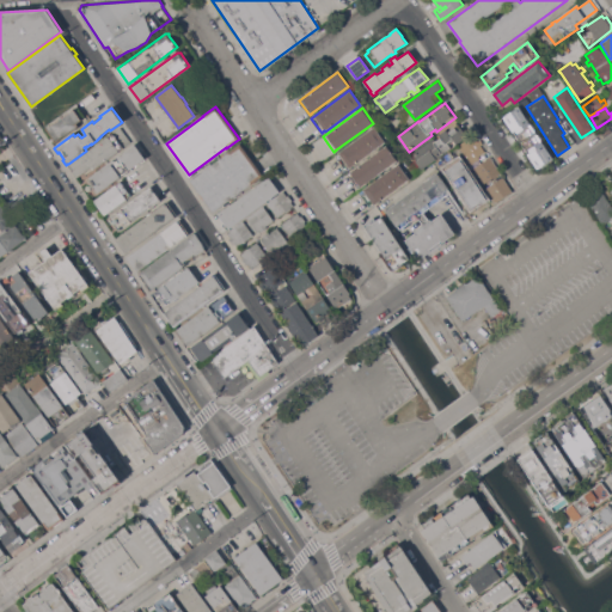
[(74,109),(81,120),(77,123),(79,127),(55,142),(46,128),(74,109)]
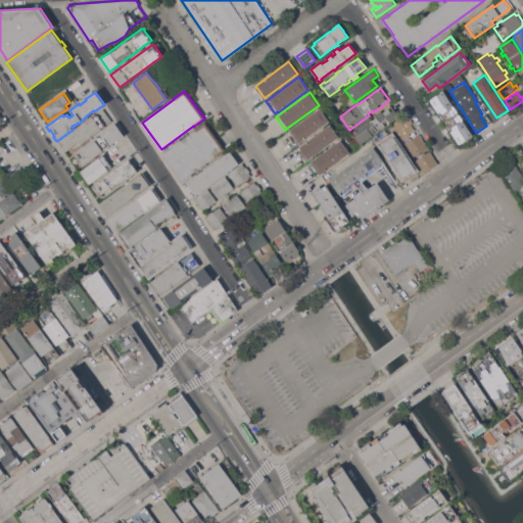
[(474,135),(461,143),(457,137),(457,138),(455,135),(456,135),(447,123),(445,125),(433,104),(447,95),(474,135)]
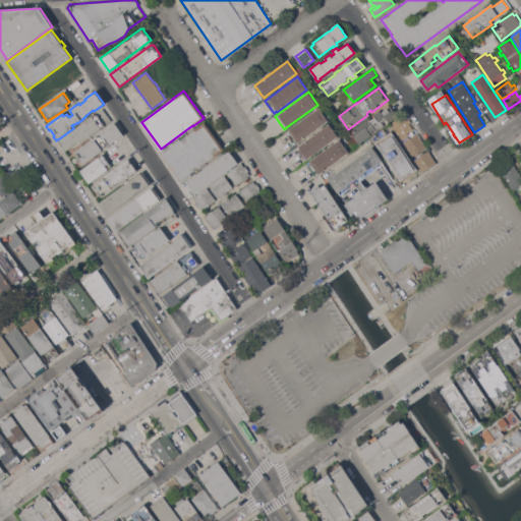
[(353,136),(355,135),(351,130),(368,117),(370,120),(374,117),(373,115),(380,110),(381,112),(387,108),(386,106),(389,104),(398,115),(388,122),(385,118),(381,121),(384,125),(359,145),(353,136)]
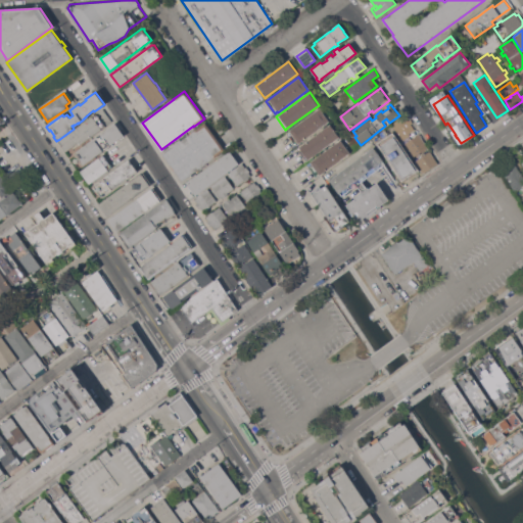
[(298,144),(298,143),(295,145),(286,133),(320,108),(329,122),(298,144)]
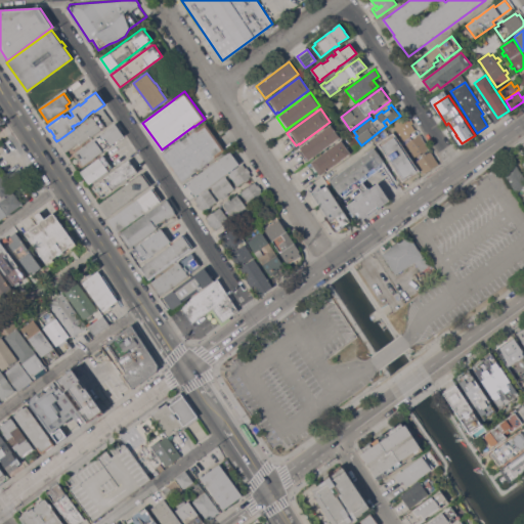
[(79,142),(67,151),(58,141),(96,114),(105,126),(80,144),(79,142)]
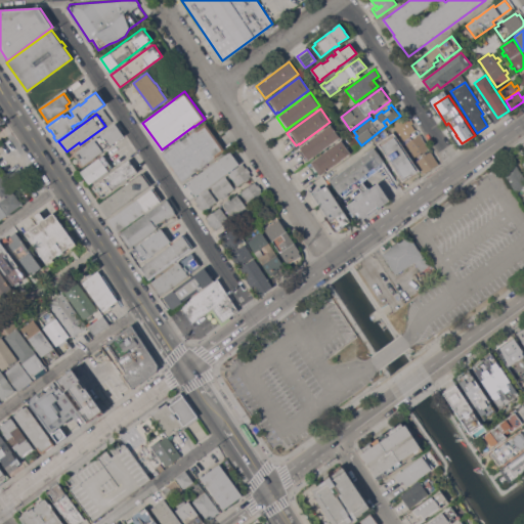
[(402,144),(402,143),(410,137),(410,136),(402,142),(398,137),(400,136),(393,126),(407,116),(409,121),(411,120),(413,123),(412,124),(416,129),(417,128),(420,132),(402,144)]
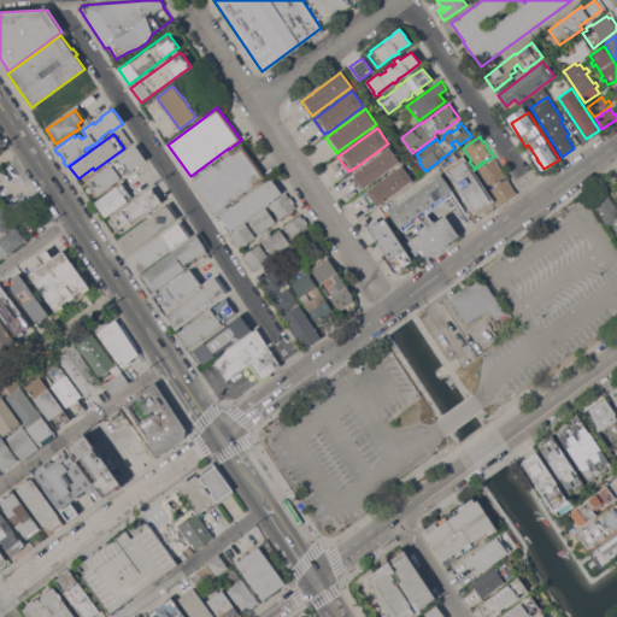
[(99,194),(89,180),(135,145),(146,159),(99,194)]
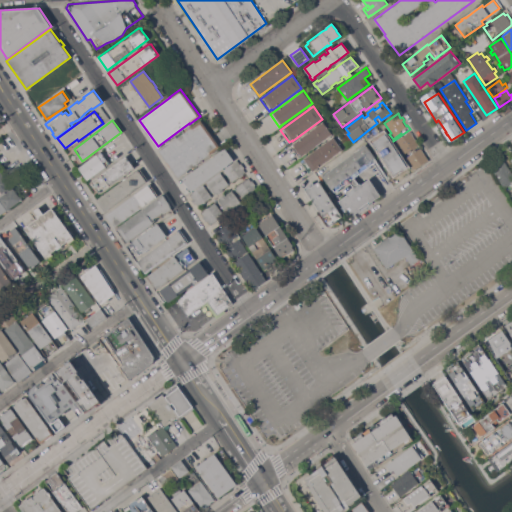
[(178,177),(160,151),(190,128),(189,128),(200,120),(220,147),(209,155),(209,154),(178,177)]
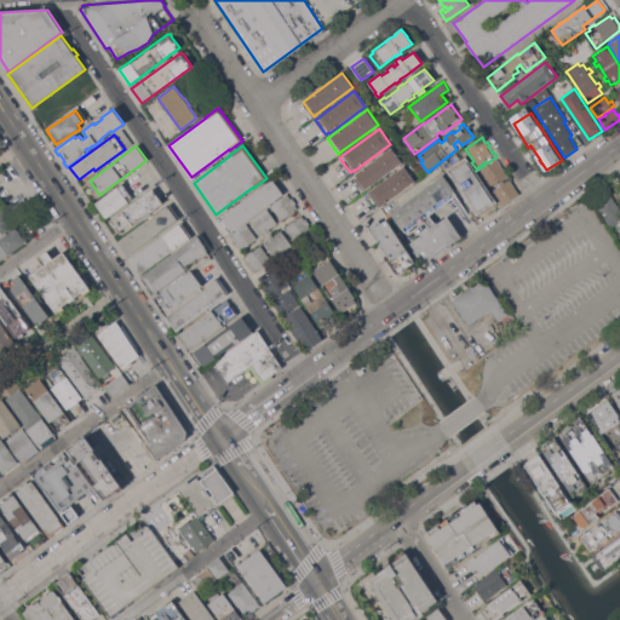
[(366,189),(365,189),(363,190),(352,176),(391,147),(402,162),(366,189)]
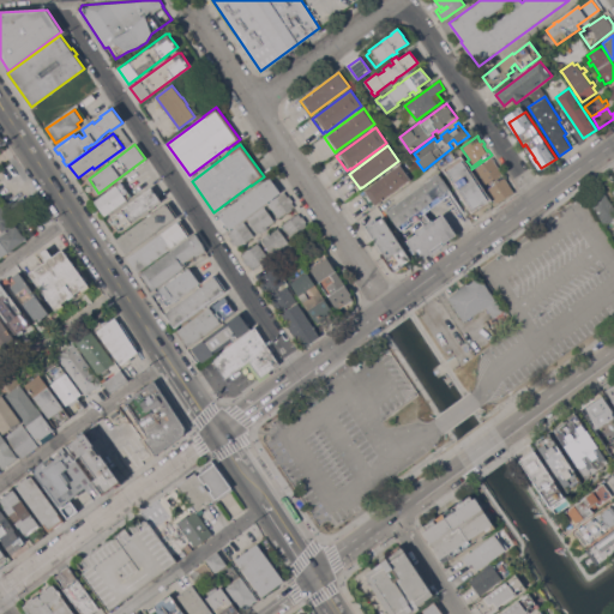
[(492,155),(493,156),(491,157),(494,161),(495,160),(499,166),(498,167),(503,174),(501,174),(503,176),(487,188),(486,190),(471,169),(492,155)]
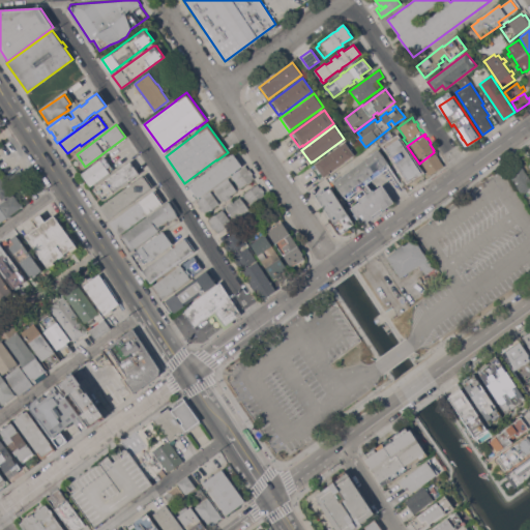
[(324,177),(323,177),(320,179),(311,167),(345,141),(354,154),(324,177)]
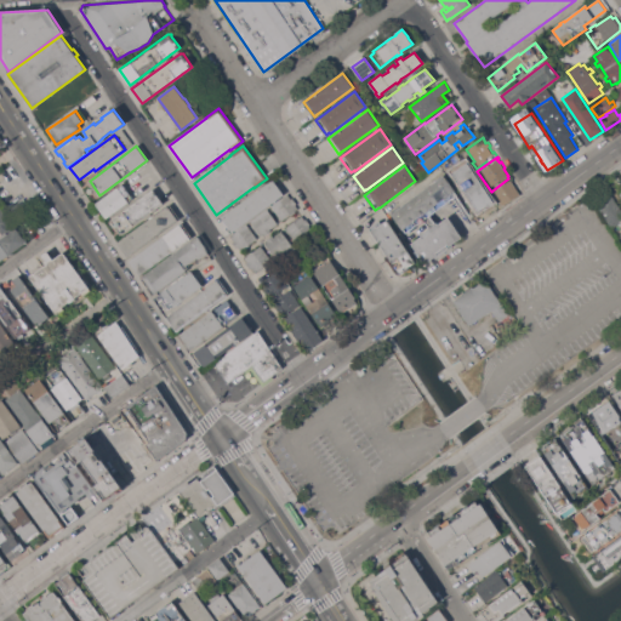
[(491,192),(486,194),(476,177),(474,178),(479,187),(478,188),(480,191),(467,200),(457,184),(460,183),(457,180),(471,170),(472,172),(477,170),(477,171),(491,192)]
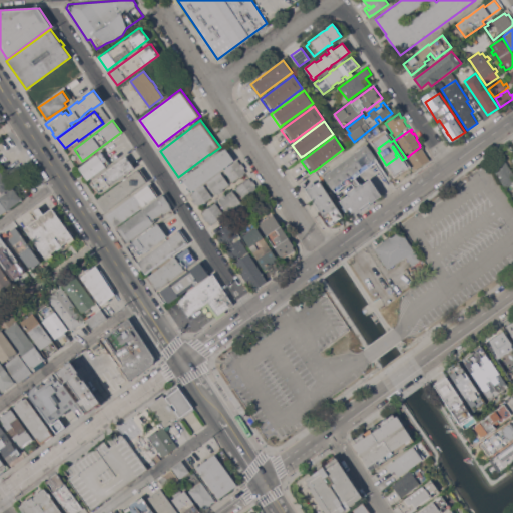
[(366,144),(377,159),(376,159),(376,160),(378,160),(355,177),(360,184),(361,183),(362,184),(369,179),(381,195),(373,201),(374,203),(360,213),(359,211),(351,217),(339,201),(348,194),(347,193),(355,188),(350,181),(336,192),(333,188),(332,189),(323,176),(366,144)]
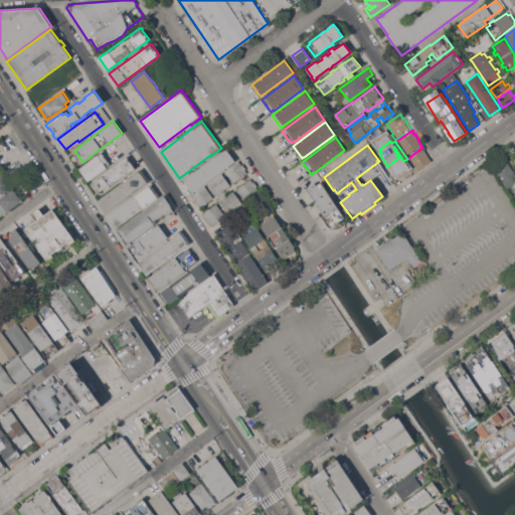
[(226,148),(235,161),(192,192),(183,179),(226,148)]
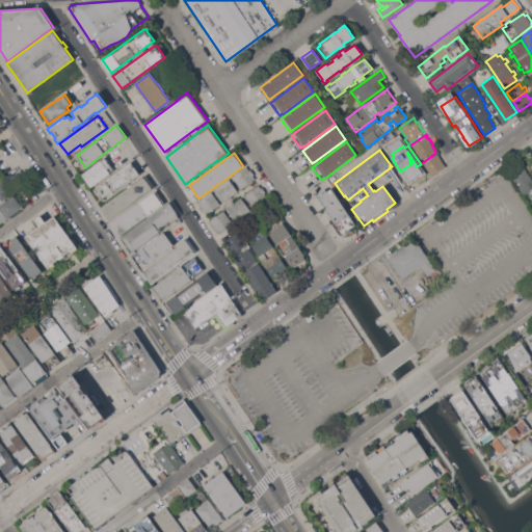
[(435,153),(436,154),(436,153),(446,166),(431,177),(422,163),(435,153)]
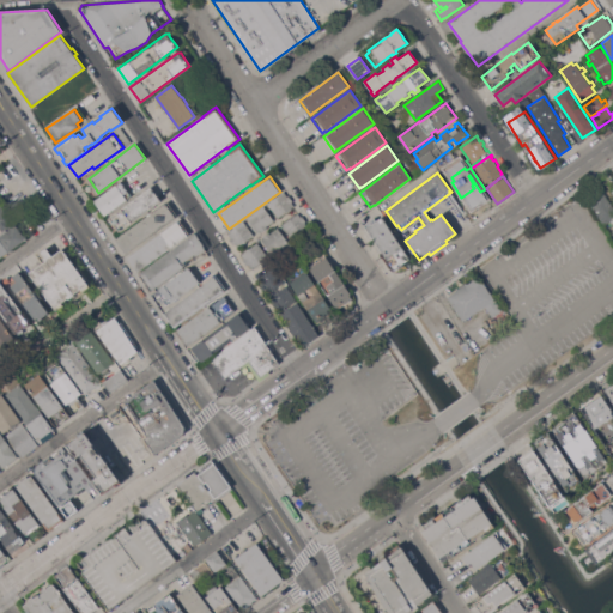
[(121,181),(132,195),(104,216),(95,200),(121,181)]
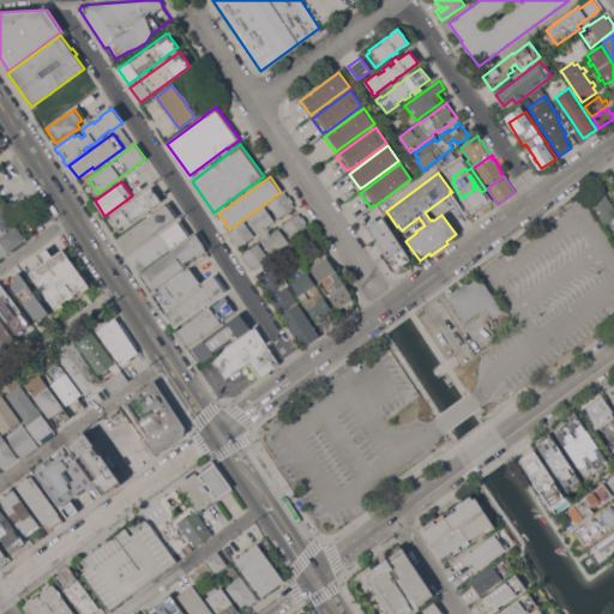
[(151,187),(161,200),(119,232),(109,218),(151,187)]
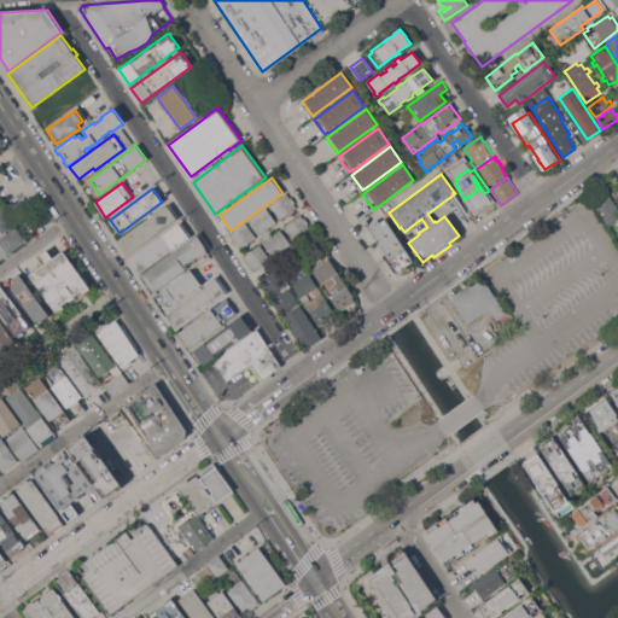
[(617,207),(617,233),(617,232),(617,231),(617,227),(614,223),(608,227),(593,202),(602,196),(601,193),(606,191),(607,193),(608,192),(617,207)]
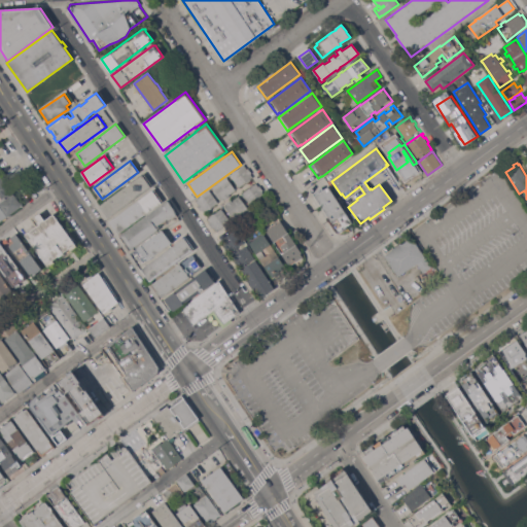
[(417,180),(408,186),(396,170),(407,164),(417,180)]
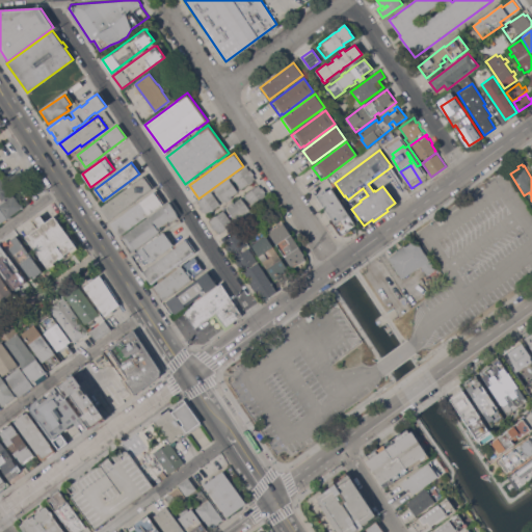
[(247,166),(249,170),(250,169),(254,175),(256,179),(241,189),(233,178),(231,180),(231,179),(230,178),(232,176),(233,177),(247,166)]
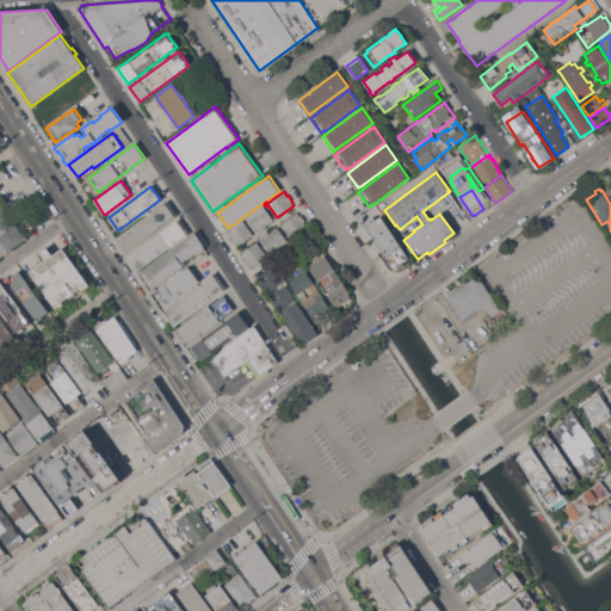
[(167,202),(177,215),(125,252),(115,239),(167,202)]
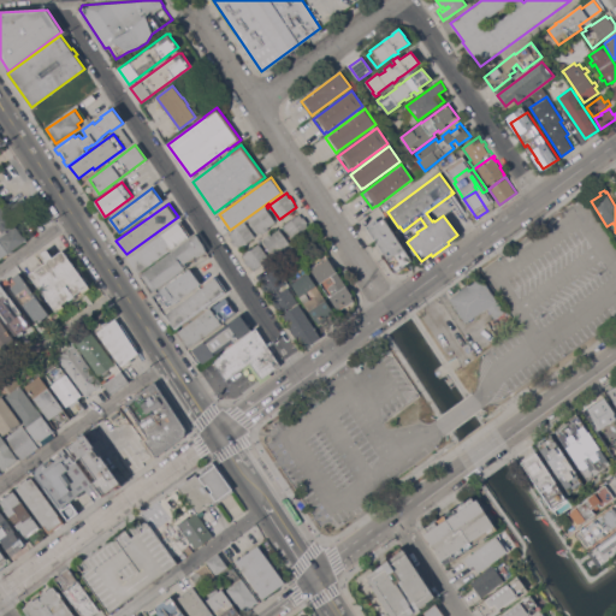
[(0,205),(11,220),(7,223),(10,225),(1,231),(0,229),(0,205)]
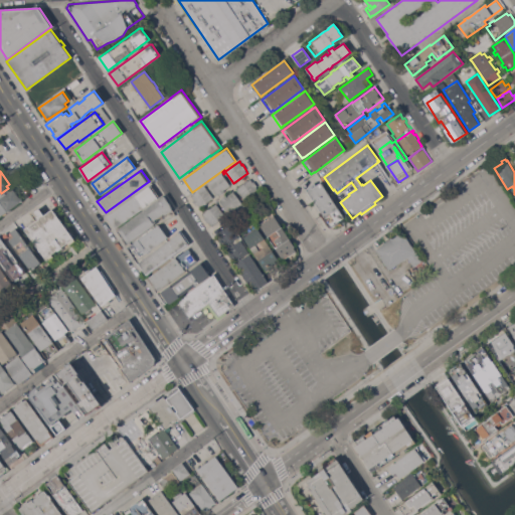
[(222,174),(230,185),(224,190),(224,191),(220,195),(219,193),(216,195),(215,194),(214,194),(211,190),(212,190),(212,189),(210,190),(208,187),(209,186),(208,184),(222,174)]
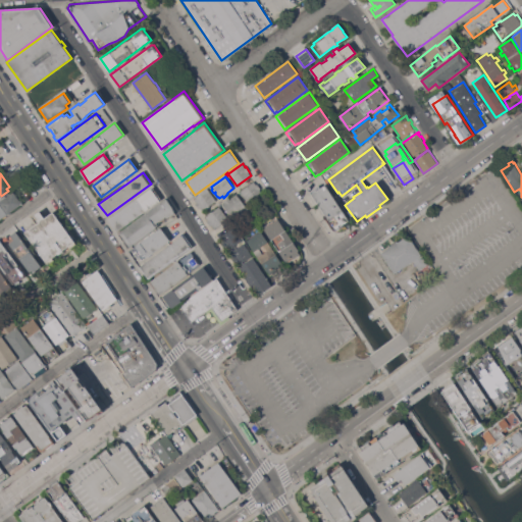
[(254,180),(256,185),(257,184),(261,189),(260,190),(263,194),(249,204),(240,191),(254,180)]
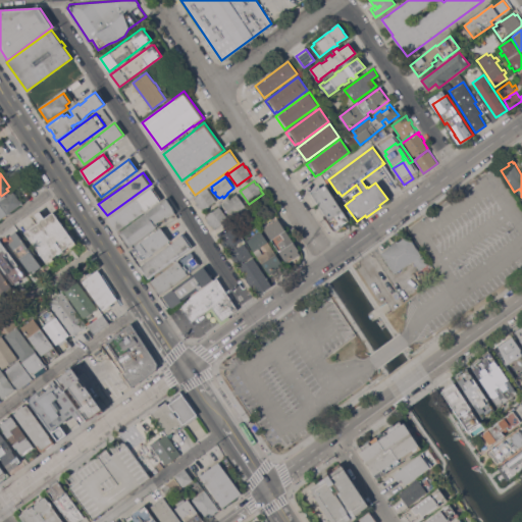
[(349,220),(335,229),(310,191),(319,186),(320,188),(325,185),(349,220)]
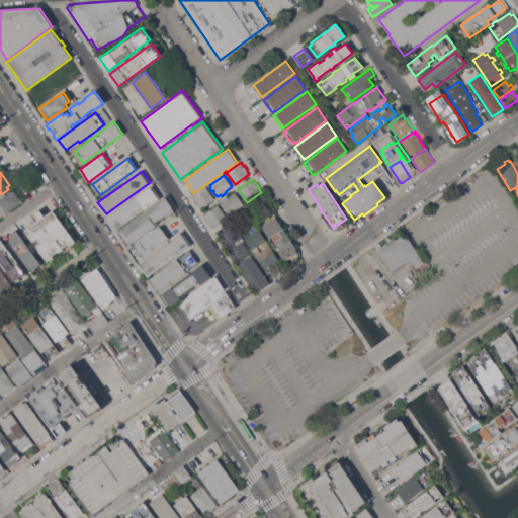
[(152,186),(160,198),(116,230),(107,218),(152,186)]
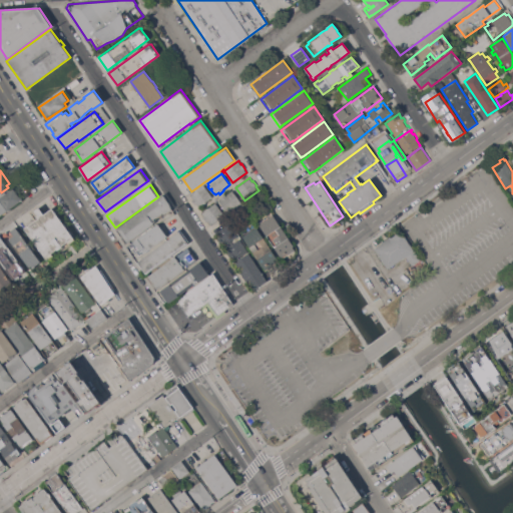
[(212,197),(205,202),(206,202),(202,205),(201,205),(199,207),(196,203),(195,204),(192,199),(193,198),(190,195),(204,185),(212,197)]
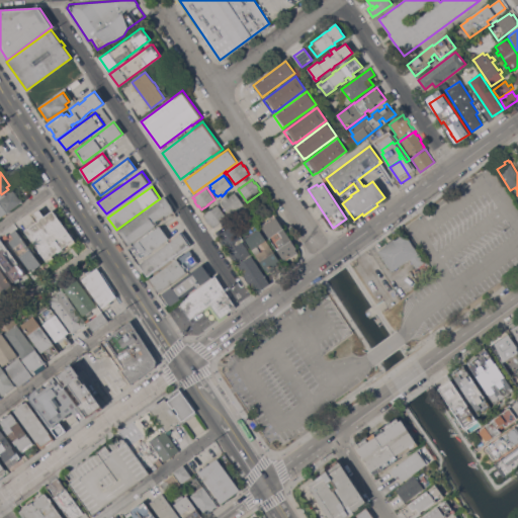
[(21,202),(7,211),(0,200),(0,197),(5,193),(6,194),(13,189),(21,202)]
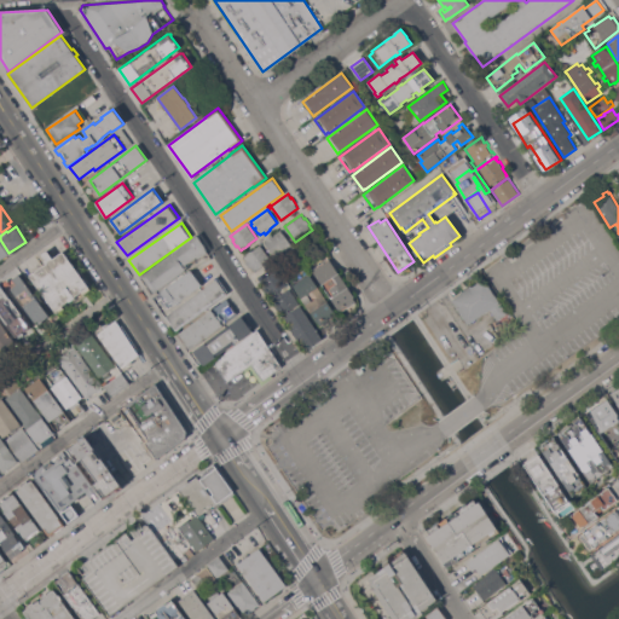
[(281,230),(291,244),(275,256),(268,249),(265,244),(264,242),(267,239),(266,238),(272,235),(273,236),(281,230)]
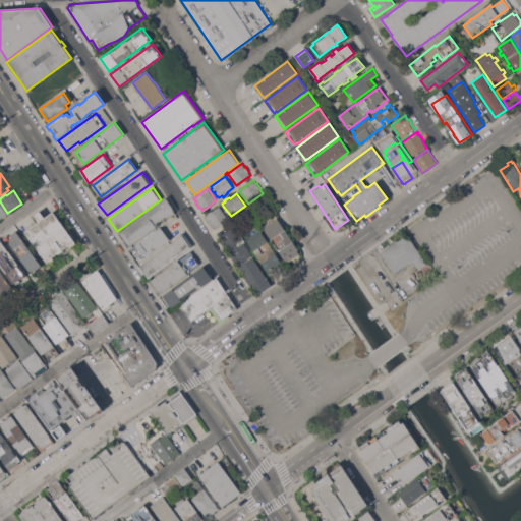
[(166,198),(173,211),(174,212),(167,218),(166,216),(156,223),(158,225),(156,226),(157,227),(129,246),(119,233),(166,198)]
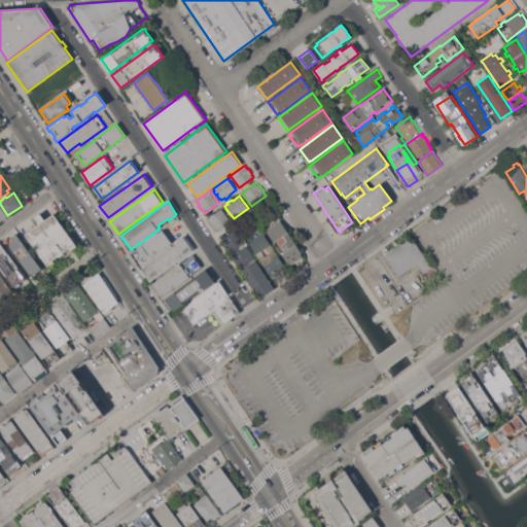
[(231,221),(217,231),(214,226),(212,227),(209,222),(210,222),(207,218),(221,208),(231,221)]
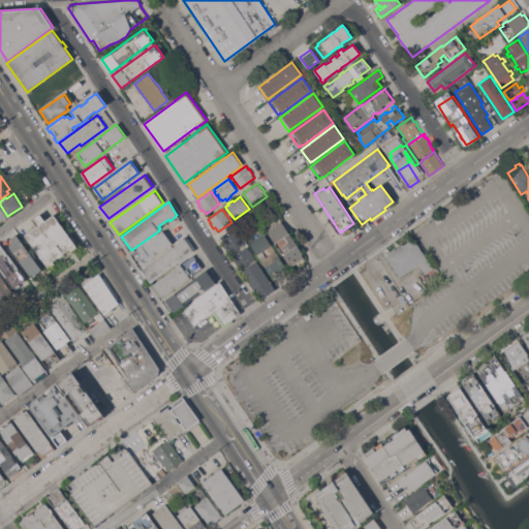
[(260,226),(247,235),(242,227),(238,230),(232,222),(250,211),(260,226)]
